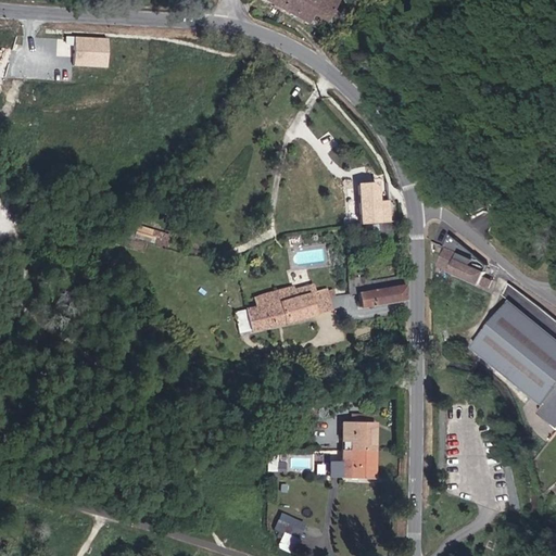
[(315,16),(321,4),(336,9),(339,0),(268,0),(272,1),(290,9),(298,12),(302,13),(315,16)]
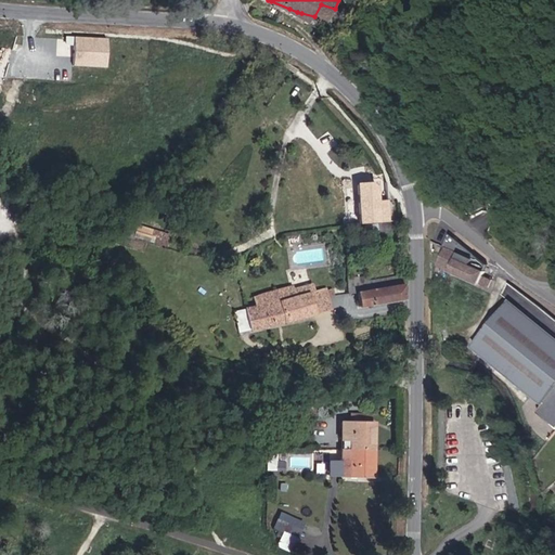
[(104,67),(105,38),(71,37),(71,66),(104,67)]
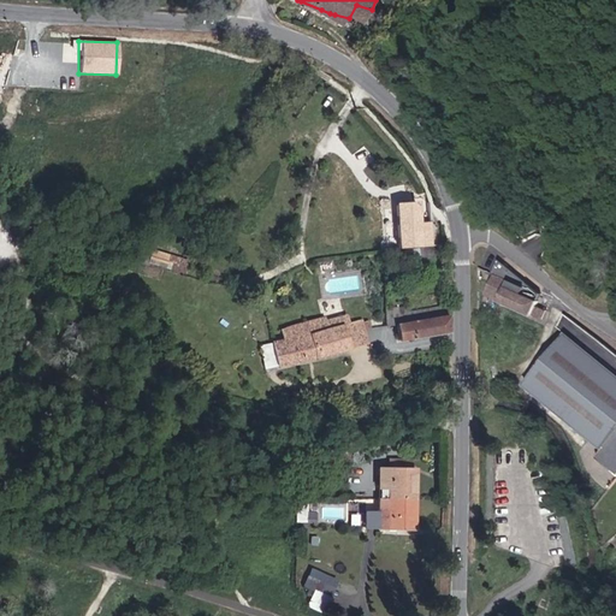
[(175,267),(177,254),(152,249),(149,262),(175,267)]
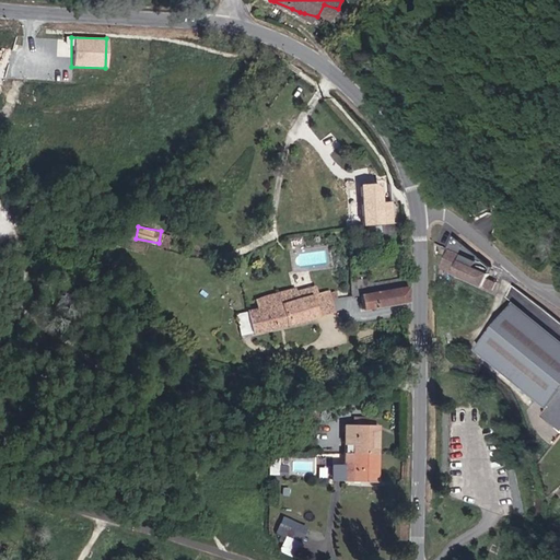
[(445,260),(480,282),(486,286),(497,267),(491,263),(478,253),(466,244),(458,238),(445,260)]
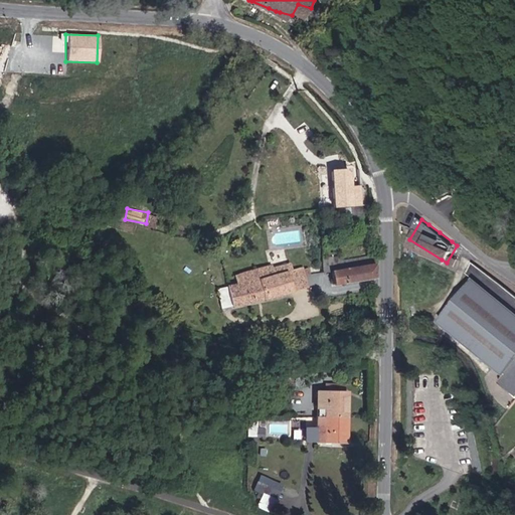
[(457,259),(454,258),(452,265),(457,267),(462,254),(459,252),(457,259)]
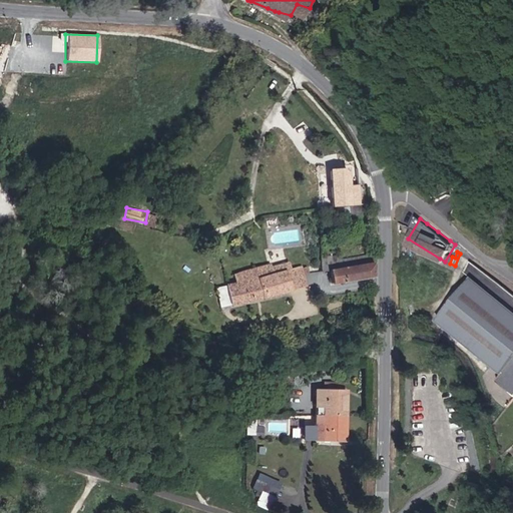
[(375,279),(374,265),(374,254),(350,255),(336,258),(336,254),(322,255),(322,271),(331,271),(332,283),(348,281),(375,279)]
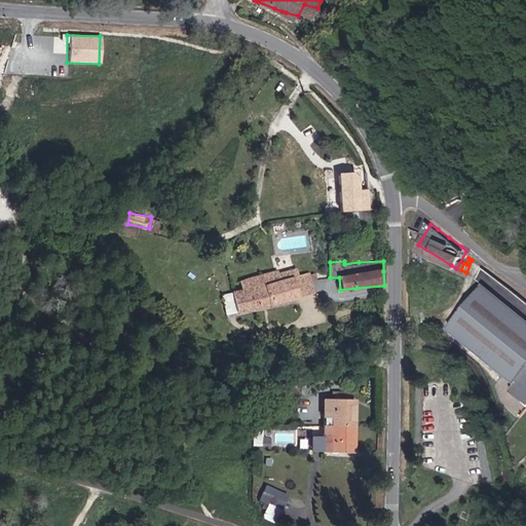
[(236,315),(248,311),(318,288),(313,275),(308,276),(305,269),(294,273),(291,265),(250,279),(252,286),(240,290),(229,293),(236,315)]
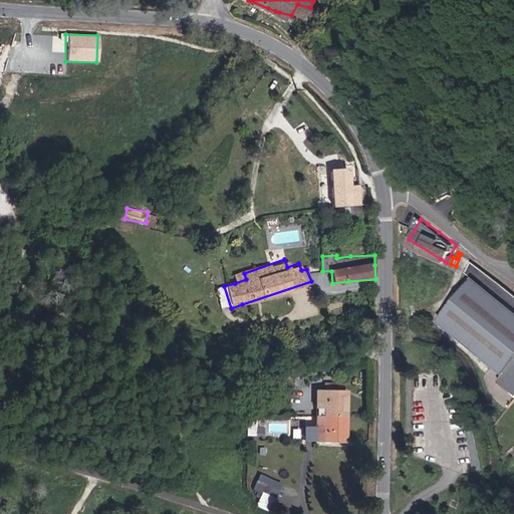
[(513,308),(475,277),(440,319),(504,370),(513,357),(513,308)]
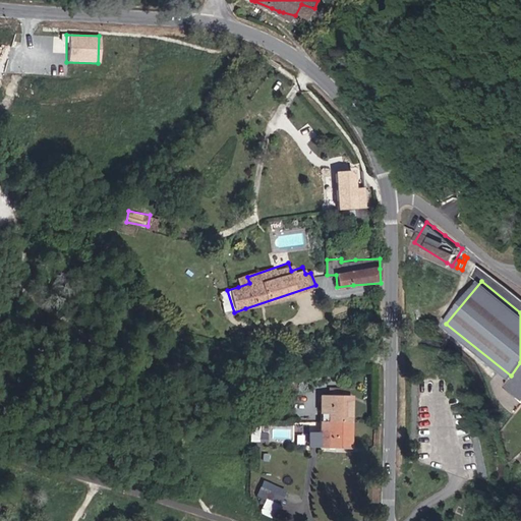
[(520,369),(508,387),(520,397),(520,369)]
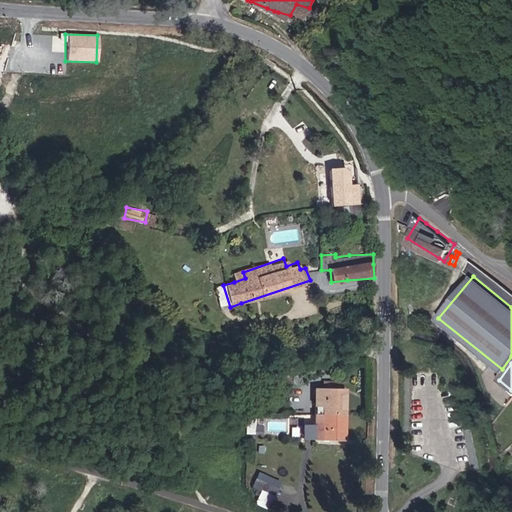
[(315,400),(315,410),(315,437),(344,437),(344,409),(344,387),(323,387),(315,387),(315,400)]
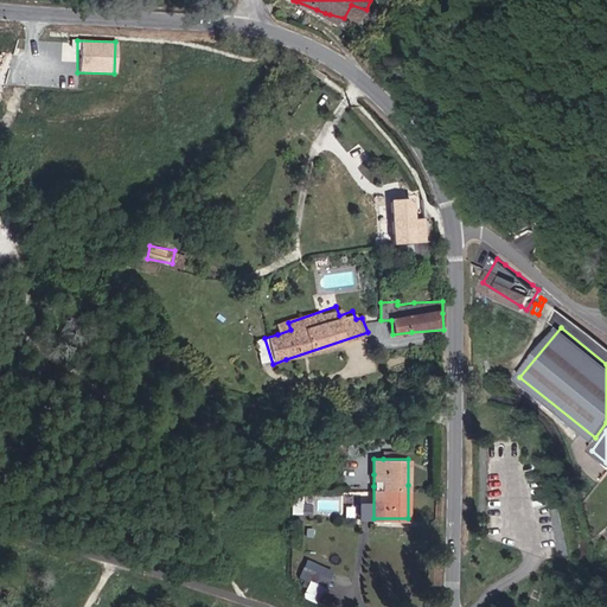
[(307,558),(299,575),(327,587),(334,570),(307,558)]
